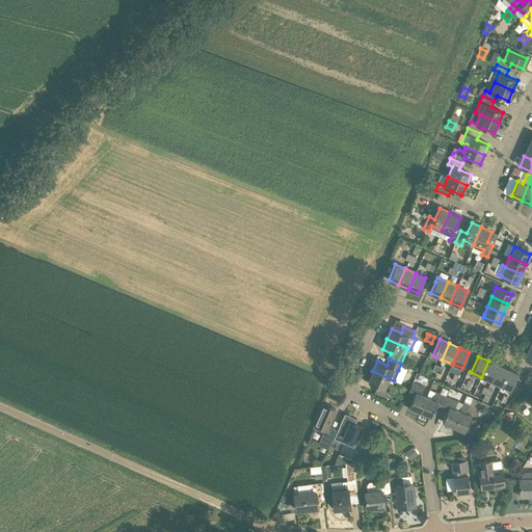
[(488,361),(481,377),(490,381),(498,365),(488,361)]
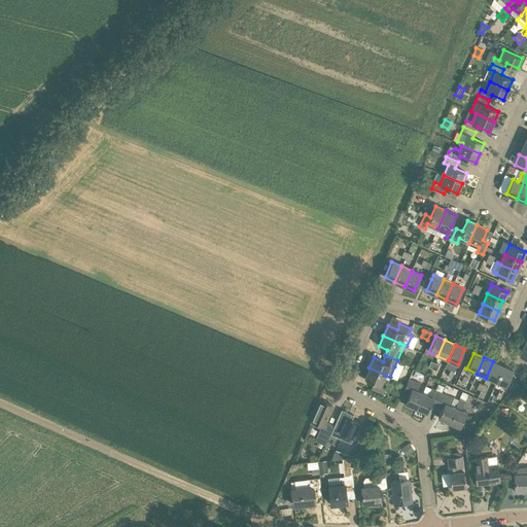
[(493,361),(486,378),(496,382),(503,366),(493,361)]
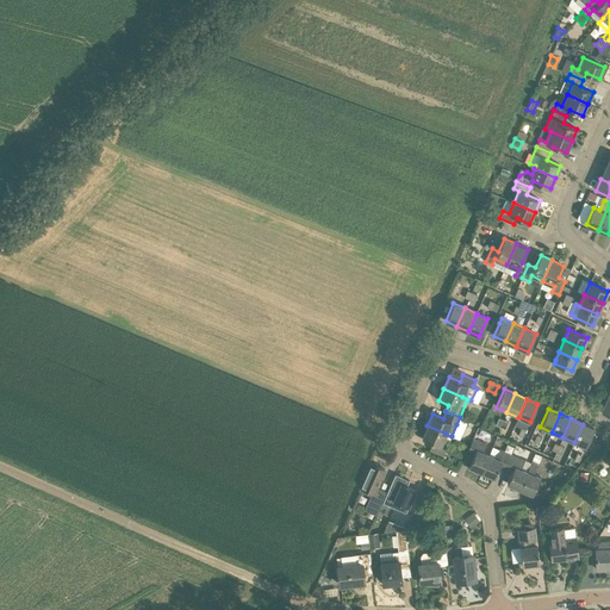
[(593,429),(583,424),(574,442),(585,447),(593,429)]
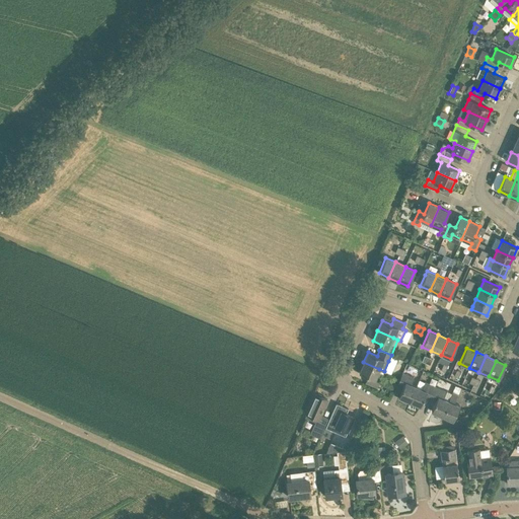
[(363,362),(359,372),(368,376),(365,382),(377,387),(379,381),(375,379),(379,369),(363,362)]
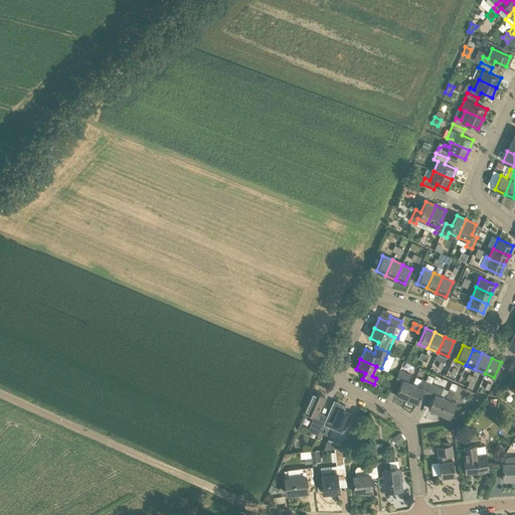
[(410,374),(399,369),(394,381),(399,383),(395,393),(406,398),(412,383),(407,381),(410,374)]
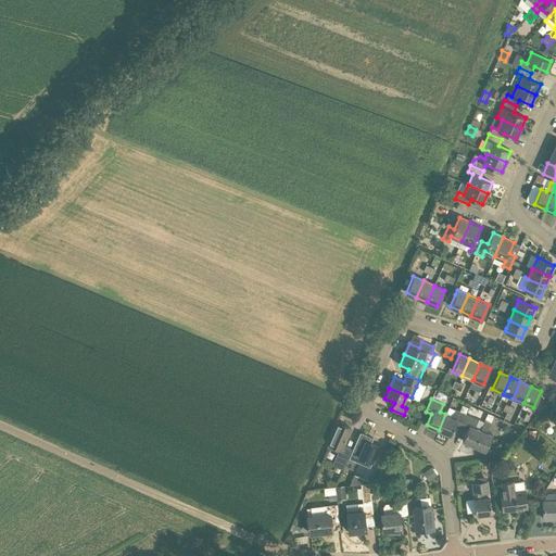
[(466,415),(454,409),(452,416),(445,414),(439,430),(451,436),(455,425),(460,427),(466,415)]
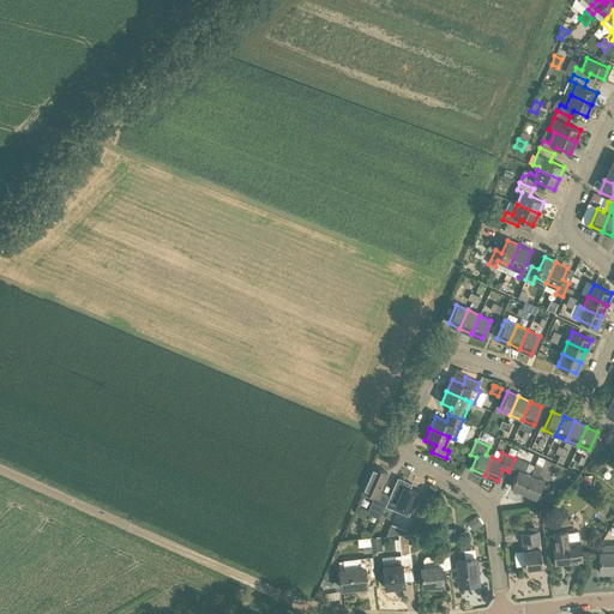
[(530,474),(524,471),(528,463),(515,458),(509,471),(516,475),(510,486),(523,492),(530,474)]
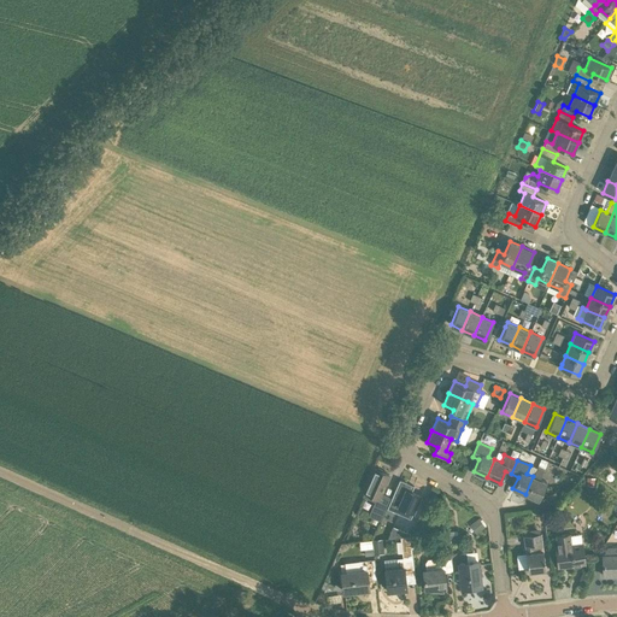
[(381,494),(389,475),(375,469),(362,497),(375,503),(369,516),(381,522),(387,509),(392,499),(381,494)]
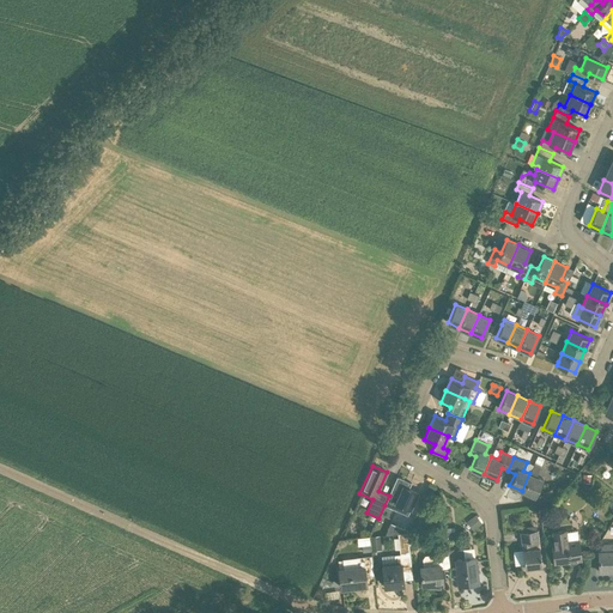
[(539,468),(533,466),(529,473),(522,491),(535,497),(542,479),(535,475),(539,468)]
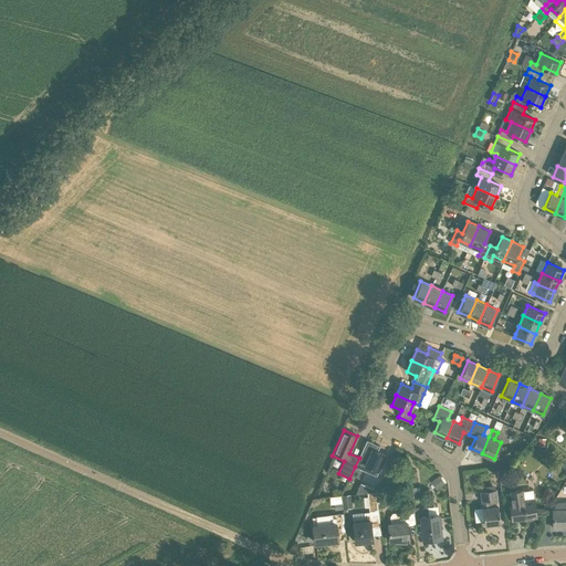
[(386,456),(377,451),(379,446),(367,440),(359,458),(355,467),(368,472),(369,469),(378,472),(386,456)]
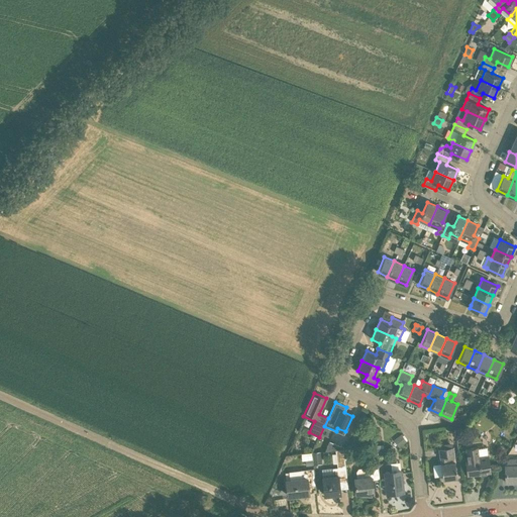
[(472,415),(469,409),(457,416),(460,422),(472,415)]
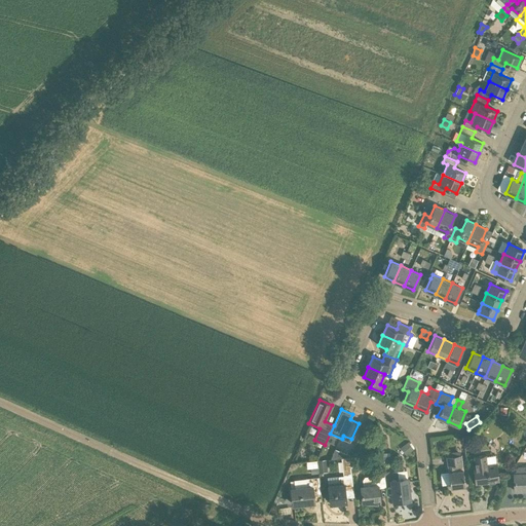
[(408,442),(401,448),(406,455),(413,449),(408,442)]
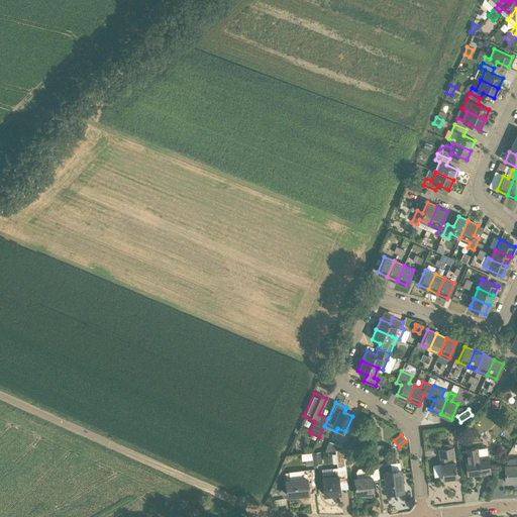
[(329,440),(325,450),(343,448),(344,447),(329,440)]
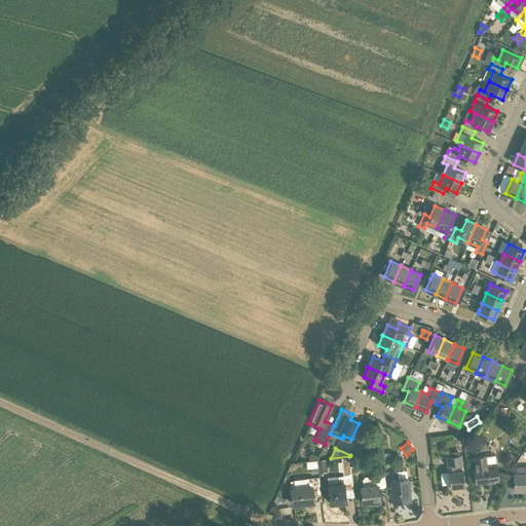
[(461,454),(446,456),(450,488),(464,486),(463,471),(461,454)]
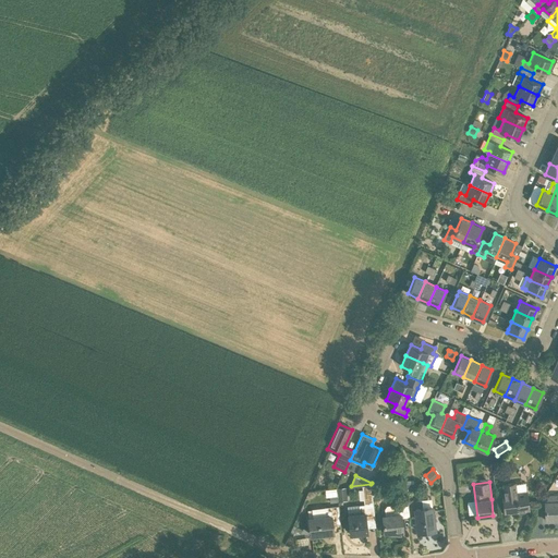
[(526,492),(525,483),(516,484),(514,483),(504,485),(505,494),(502,495),(505,511),(529,509),(526,492)]
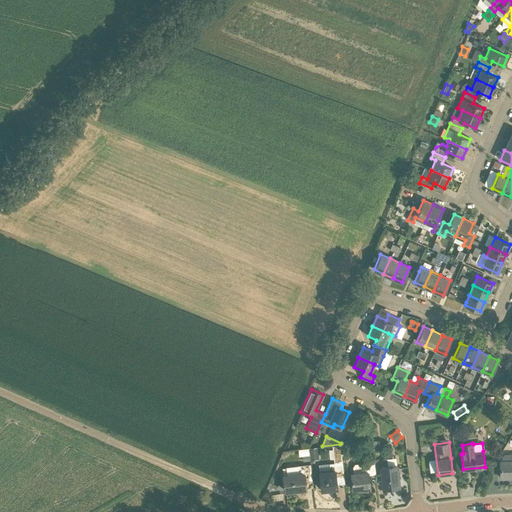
[(340,445),(342,459),(349,458),(348,444),(340,445)]
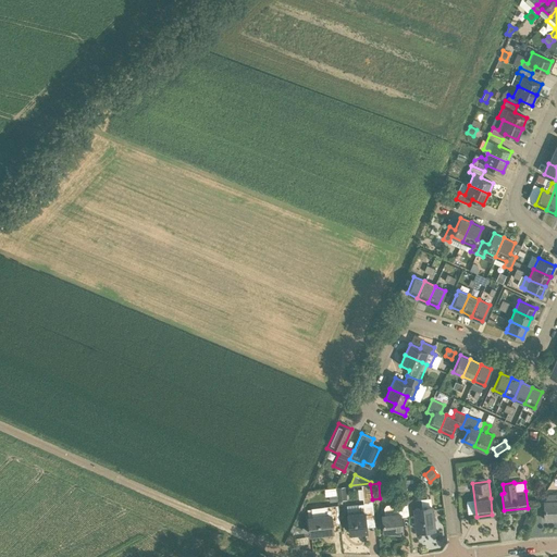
[(372,503),(370,484),(361,485),(363,504),(358,504),(346,505),(347,514),(349,532),(367,531),(366,520),(374,519),(372,503)]
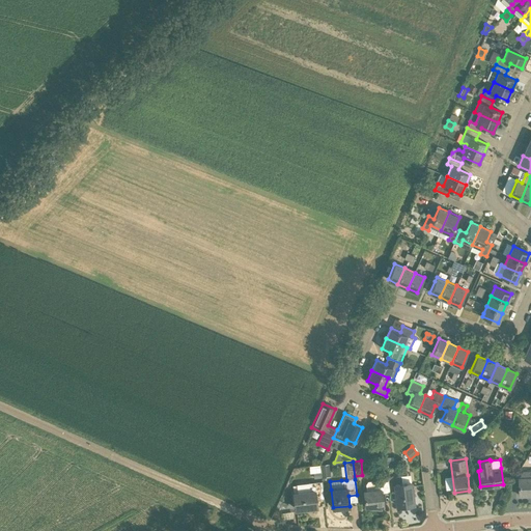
[(330,464),(320,465),(320,472),(322,477),(331,477),(330,464)]
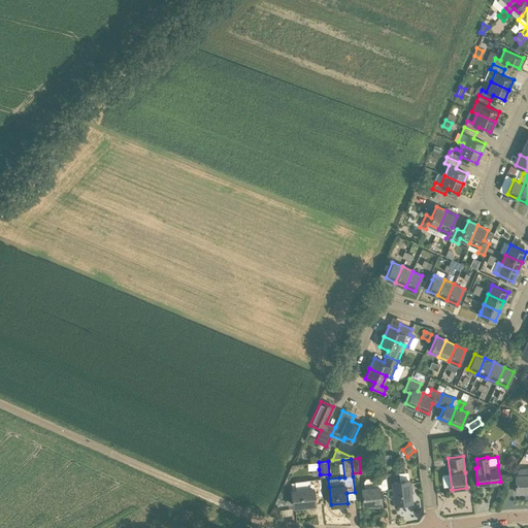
[(527,467),(520,468),(517,475),(516,475),(516,493),(527,492),(527,467)]
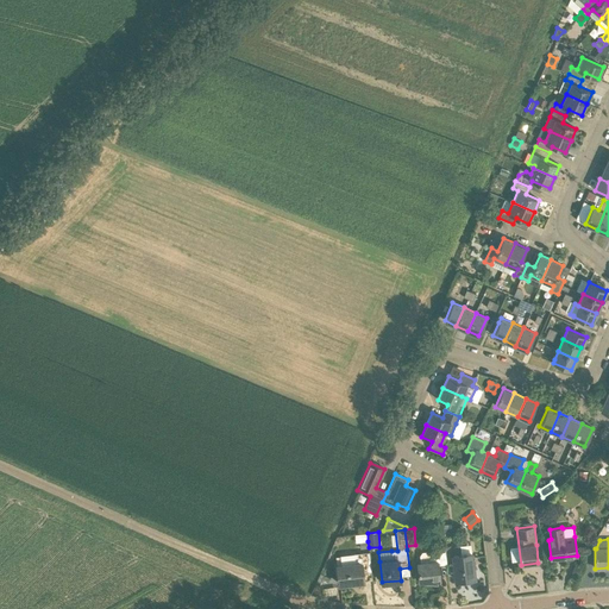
[(445,546),(445,550),(447,563),(453,562),(456,579),(475,578),(471,553),(462,554),(460,545),(445,546)]
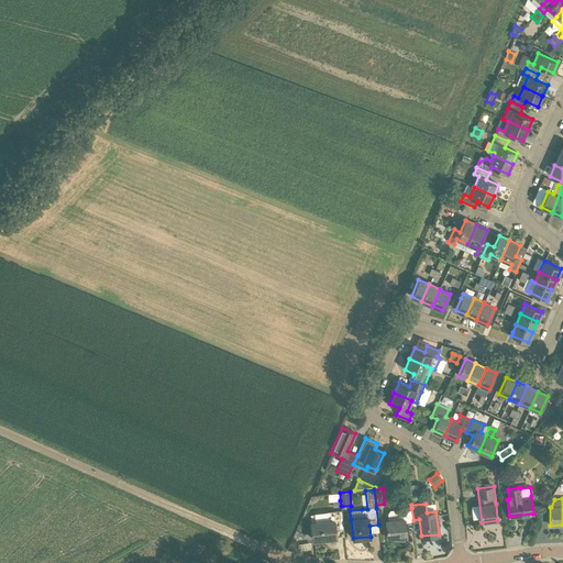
[(411,508),(398,509),(390,510),(388,514),(389,520),(386,520),(388,537),(406,536),(405,522),(412,521),(414,522),(414,520),(411,508)]
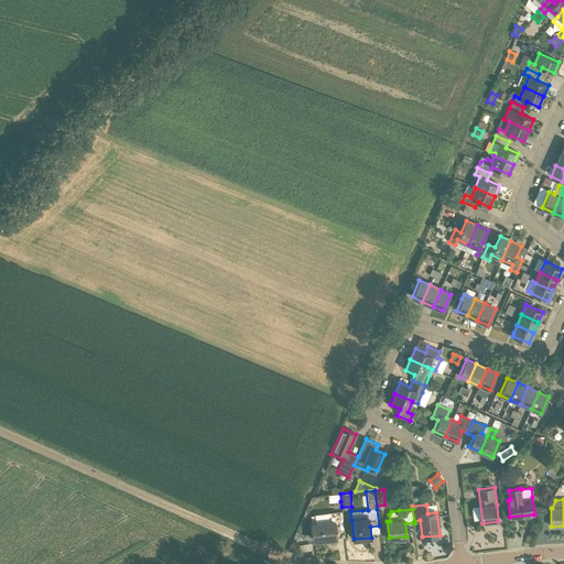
[(342,511),(315,513),(316,524),(312,524),(314,541),(337,538),(336,529),(344,528),(342,511)]
